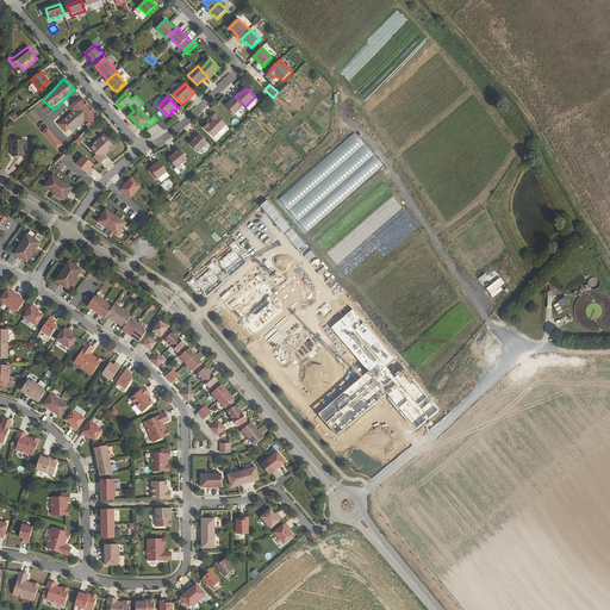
[(235,114),(243,105),(235,97),(226,106),(235,114)]
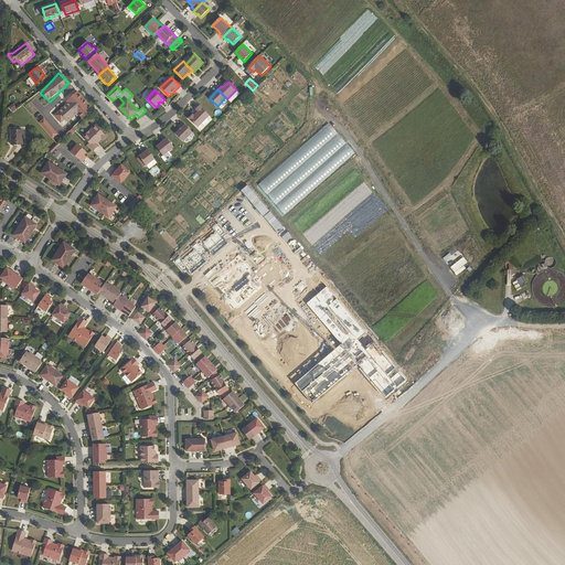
[(83,114),(85,116),(94,108),(95,106),(93,104),(83,114)]
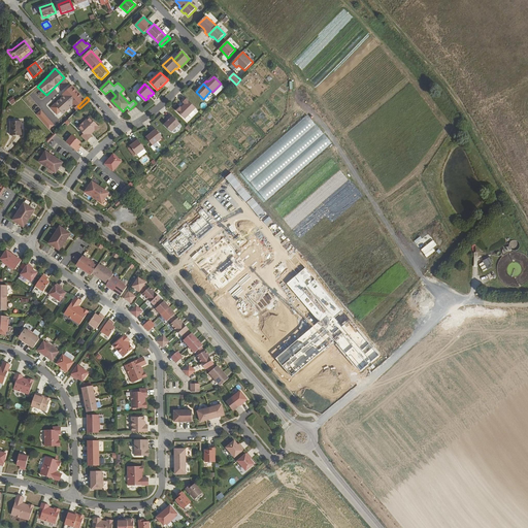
[(186,119),(196,108),(187,99),(184,102),(185,103),(186,104),(182,108),(180,107),(177,110),(186,119)]
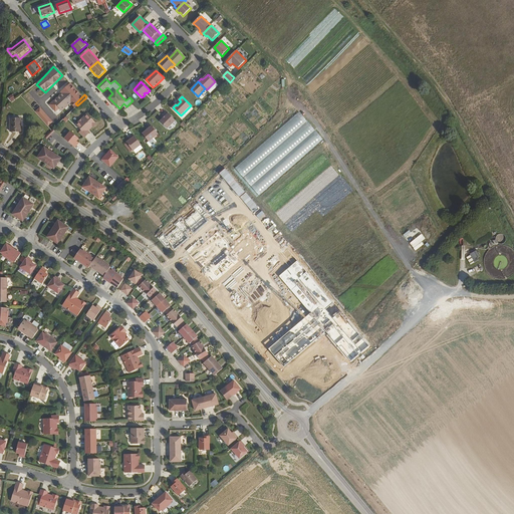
[(167,129),(176,120),(168,112),(165,115),(166,116),(164,118),(161,121),(167,129)]
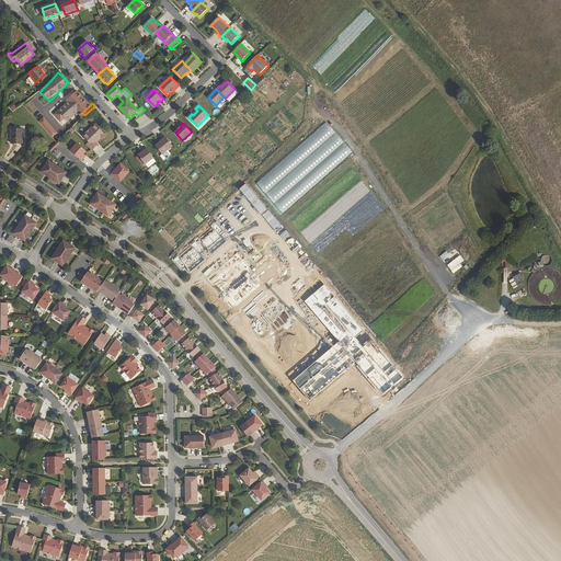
[(327,123),(255,183),(282,213),(352,152),(327,123)]
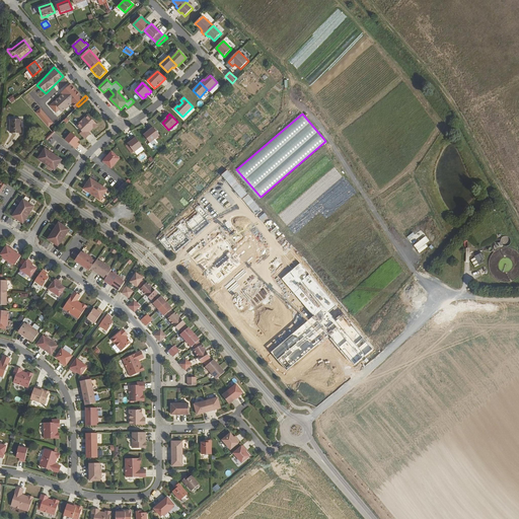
[(82,132),(81,134),(86,139),(90,134),(88,132),(90,131),(93,128),(94,130),(98,126),(88,116),(77,127),(82,132)]
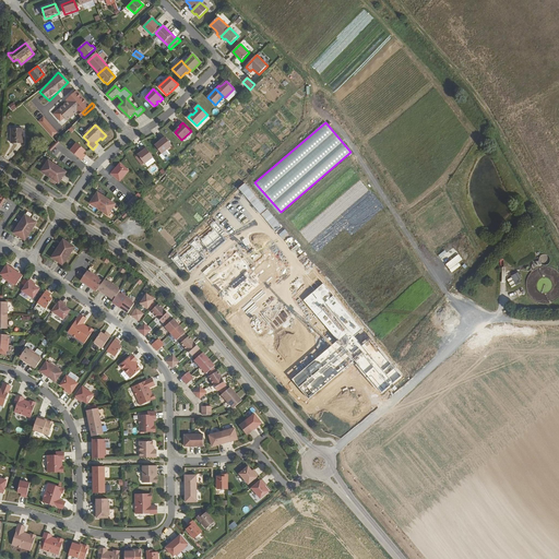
[(11,142),(23,143),(23,129),(11,129),(11,142)]
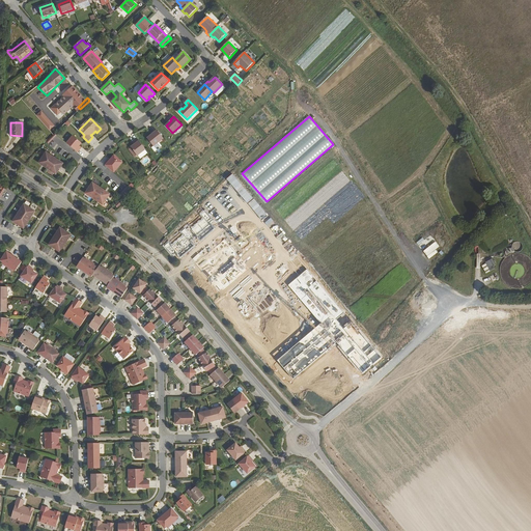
[(154,146),(164,138),(157,131),(147,139),(154,146)]
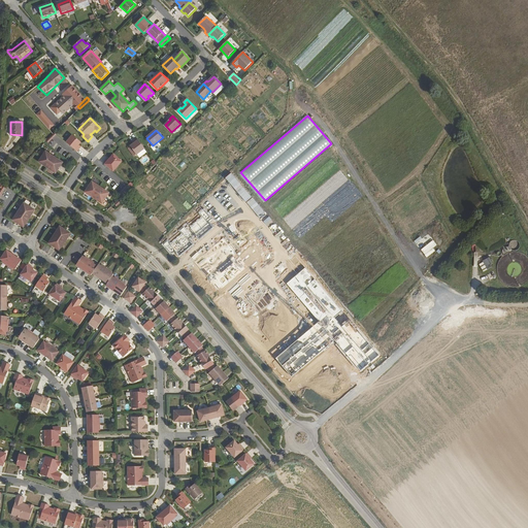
[(45,142),(47,144),(57,134),(55,133),(45,142)]
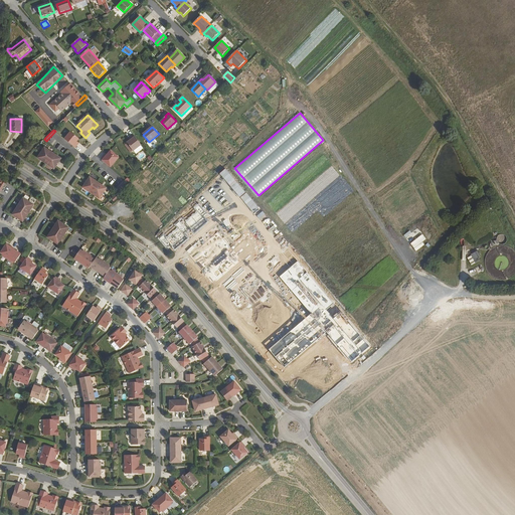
[(65,139),(73,146),(75,148),(77,145),(76,143),(79,139),(71,132),(65,139)]
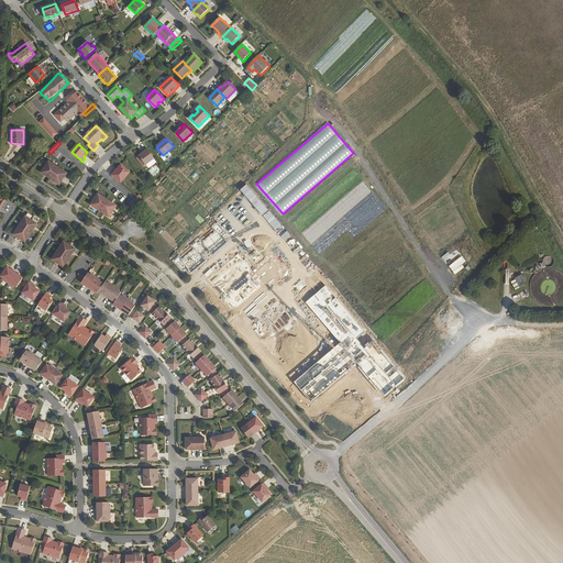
[(146,166),(155,158),(146,148),(143,151),(144,152),(143,154),(139,156),(140,156),(145,165),(146,166)]
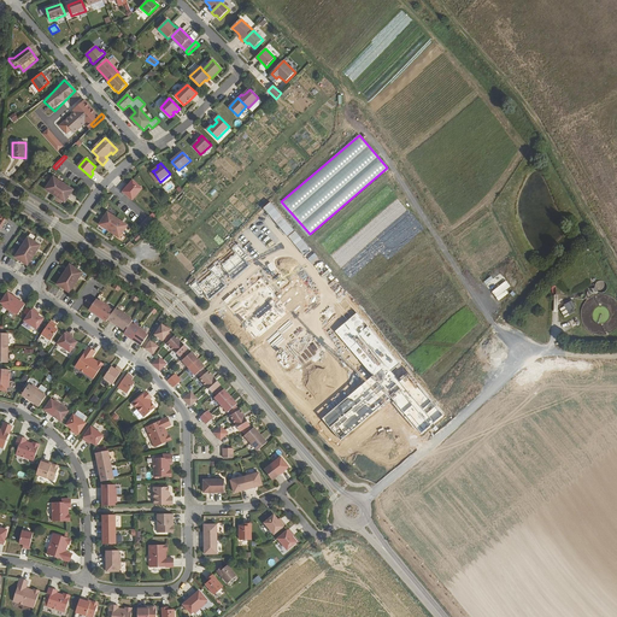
[(157,183),(159,181),(153,171),(150,174),(157,183)]
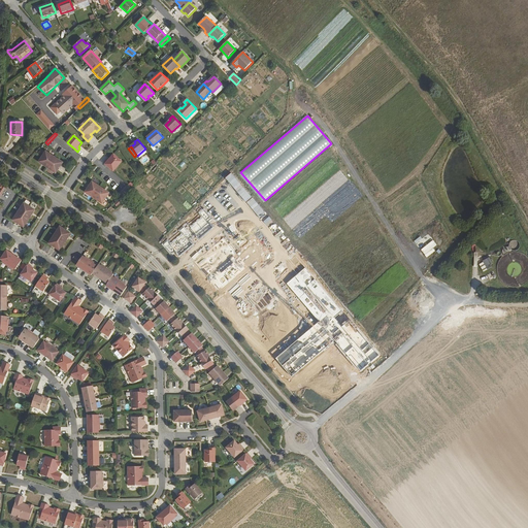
[(38,162),(56,173),(61,166),(63,163),(45,152),(38,162)]
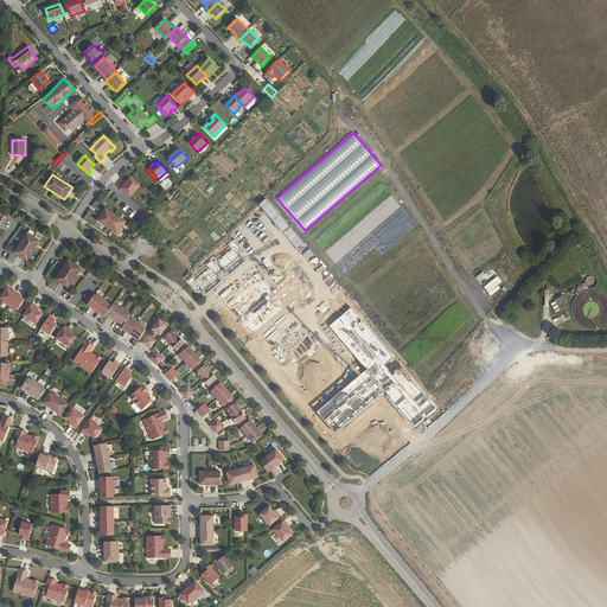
[(120,187),(122,190),(131,197),(140,186),(131,178),(125,185),(122,184),(120,187)]
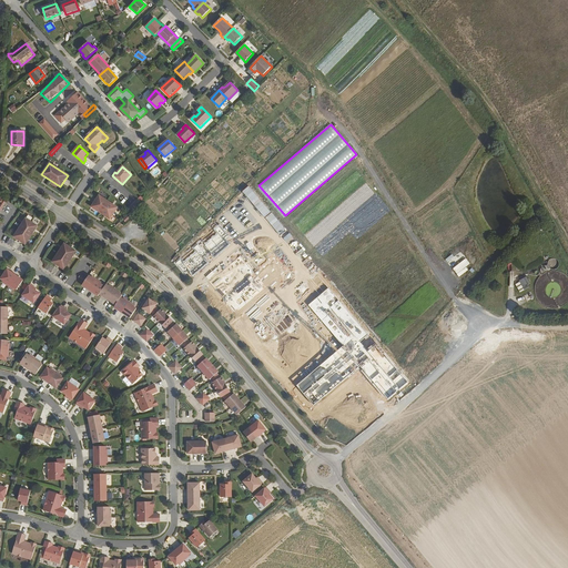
[(97,199),(94,204),(92,208),(105,216),(110,220),(118,208),(112,204),(99,195),(97,199)]
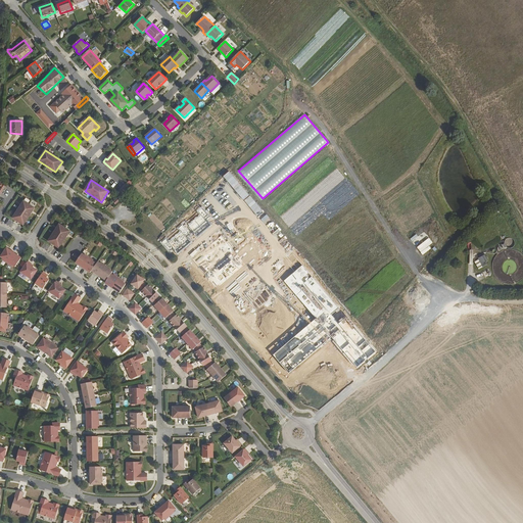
[(120,193),(122,194),(129,187),(131,185),(128,184),(120,193)]
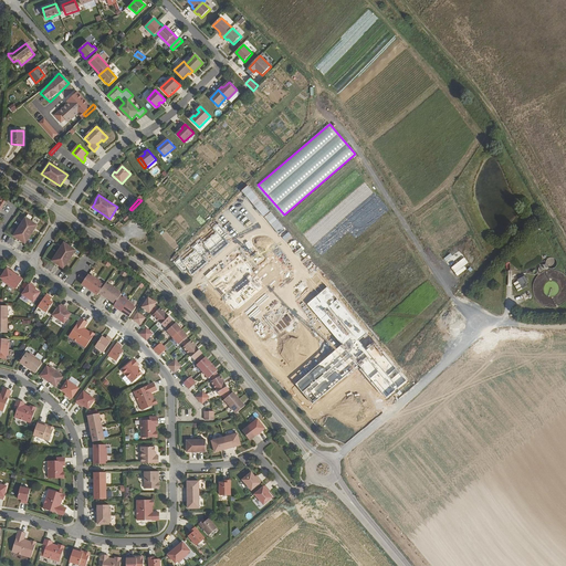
[(136,212),(133,210),(124,219),(126,221),(136,212)]
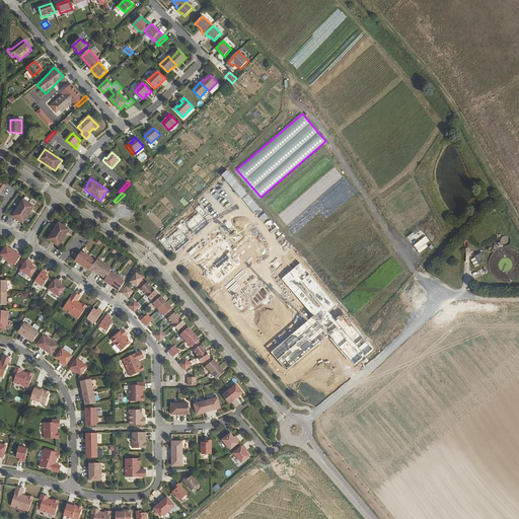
[(23,223),(34,207),(23,200),(12,216),(23,223)]
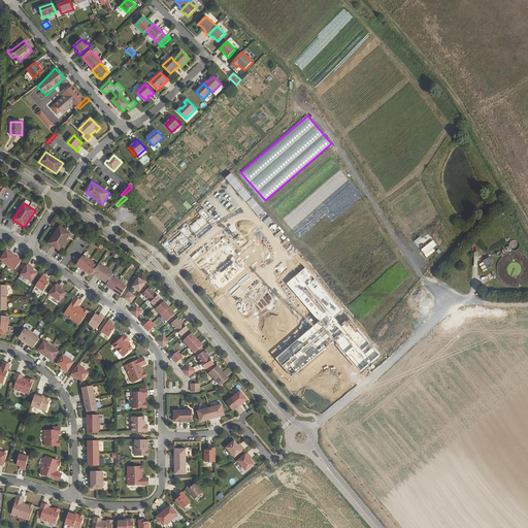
[(59,251),(71,233),(60,225),(48,243),(59,251)]
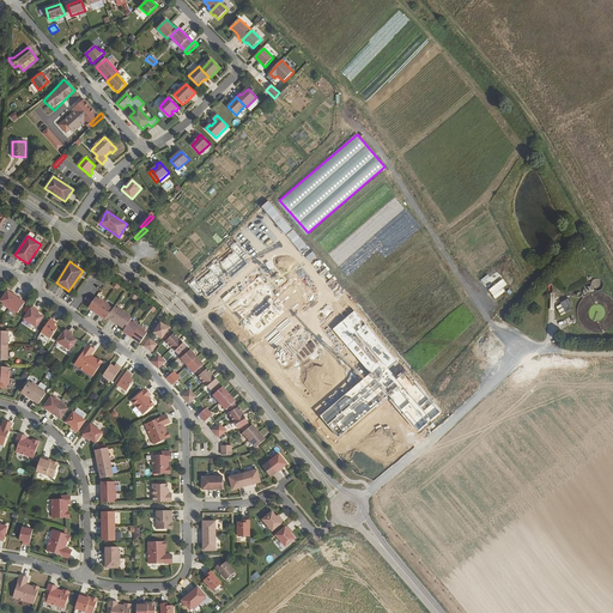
[(487,274),(480,280),(495,299),(504,292),(502,289),(507,285),(497,272),(490,278),(487,274)]
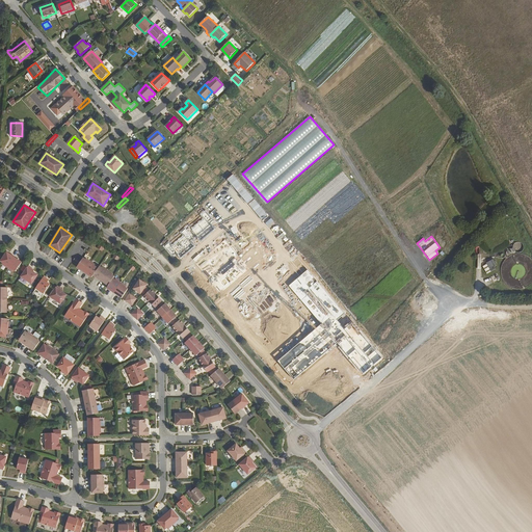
[(15,258),(15,257),(11,255),(10,255),(7,253),(1,262),(3,263),(2,264),(7,267),(15,258)]
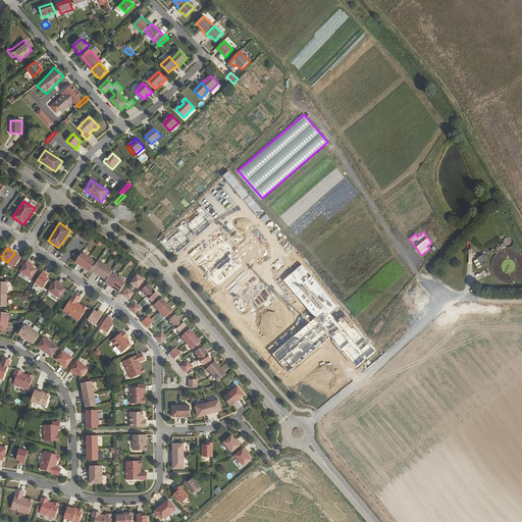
[(21,258),(14,253),(7,262),(12,266),(13,265),(15,266),(21,258)]
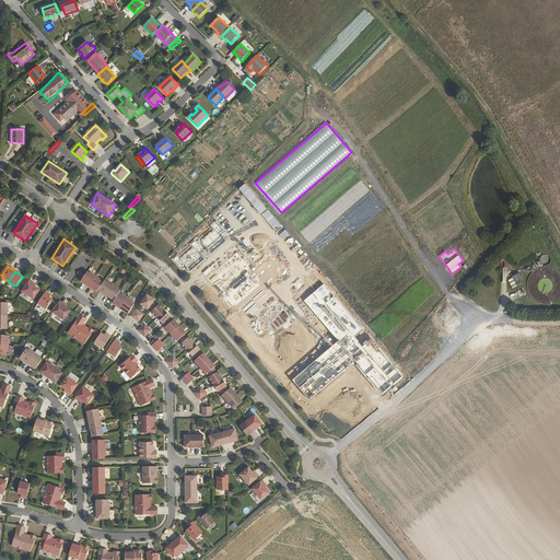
[(84,278),(81,281),(89,287),(96,276),(91,272),(91,273),(88,272),(84,278)]
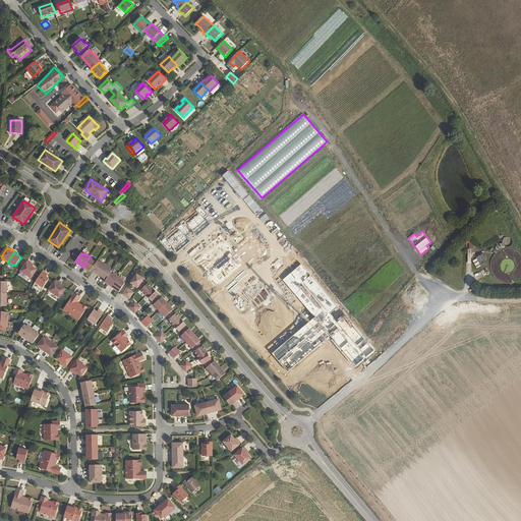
[(475,268),(486,264),(483,254),(472,259),(475,268)]
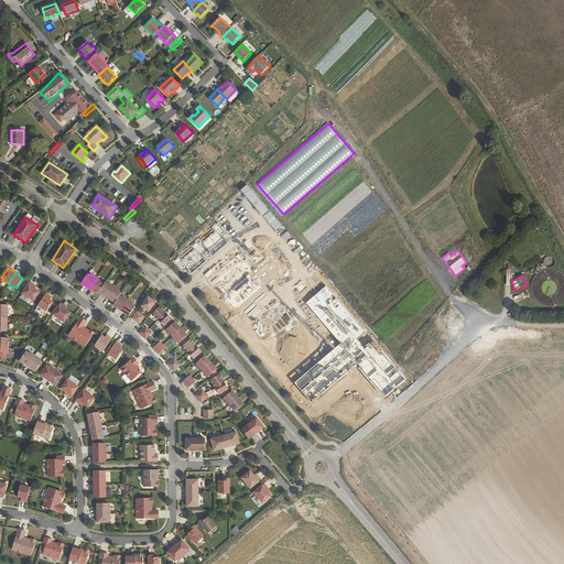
[(97,278),(89,289),(98,294),(99,292),(105,284),(101,283),(102,282),(97,278)]
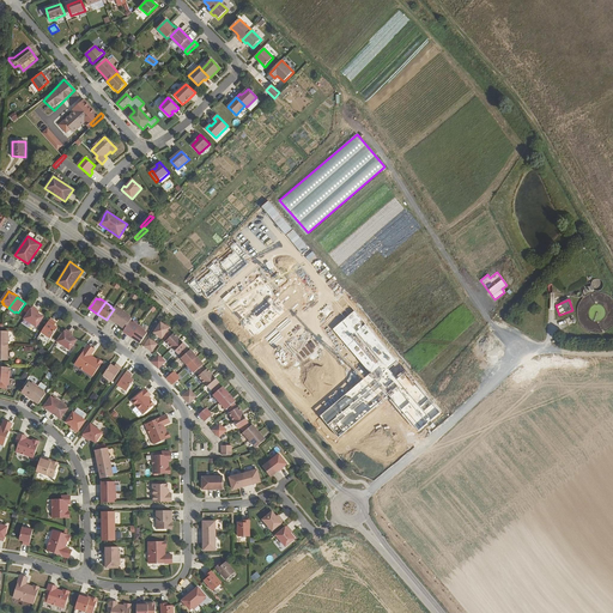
[(37,310),(32,307),(24,320),(37,328),(43,317),(36,311),(37,310)]
